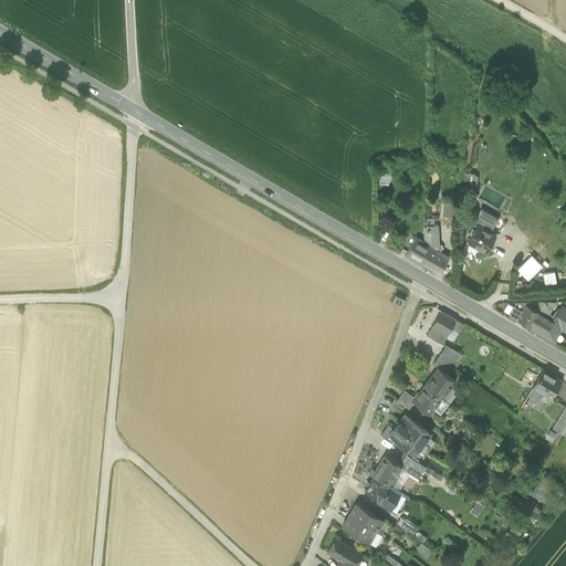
[(443,202),(442,216),(457,217),(458,203),(443,202)]
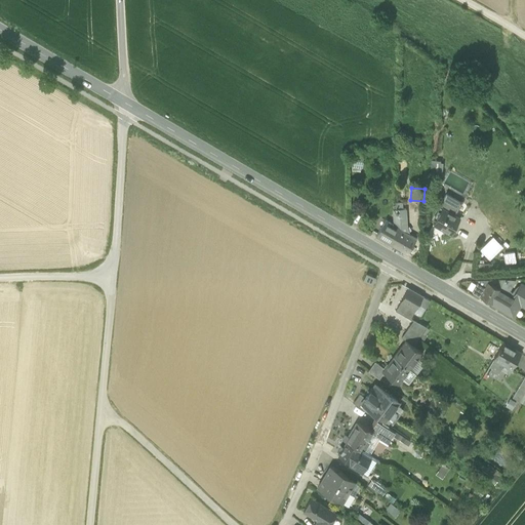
[(438,207),(441,208),(442,208),(454,215),(461,202),(446,193),(438,207)]
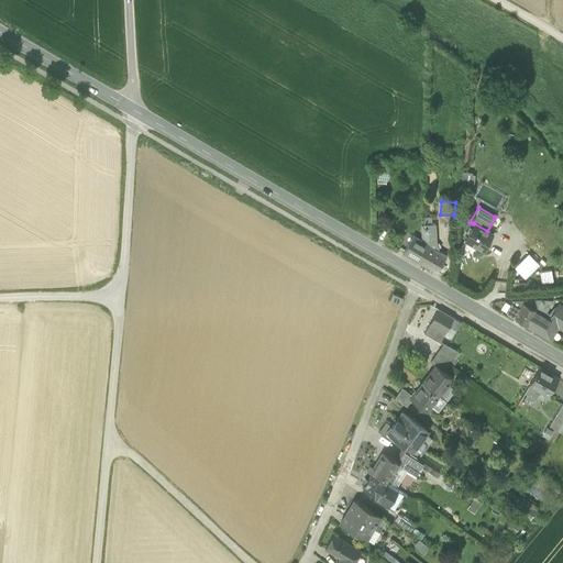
[(493,234),(487,231),(474,223),(473,223),(464,240),(484,251),(493,234)]
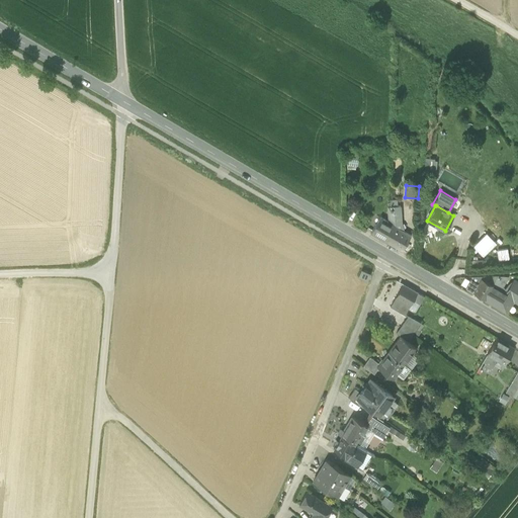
[(398,206),(394,206),(396,227),(403,231),(404,230),(402,225),(400,206),(398,206)]
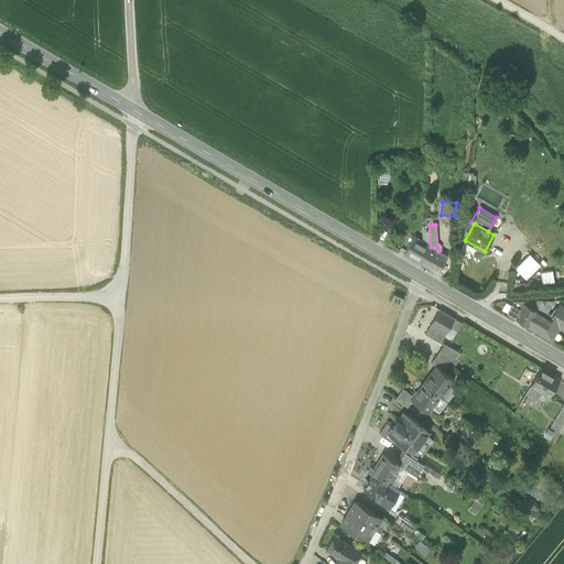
[(499,240),(507,245),(510,237),(502,234),(499,240)]
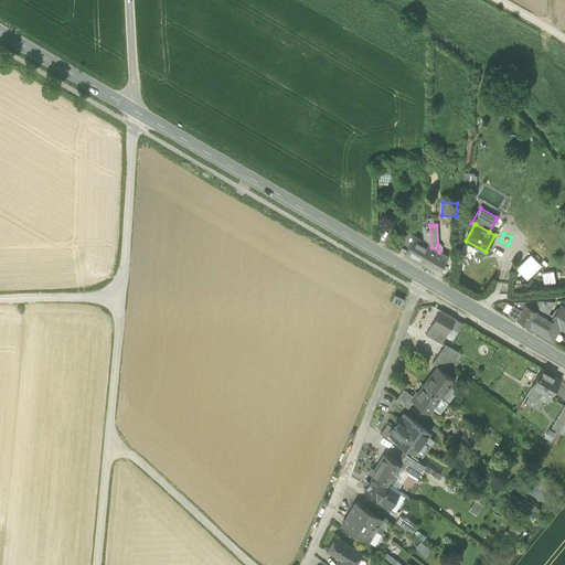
[(404,254),(422,264),(432,247),(424,243),(414,237),(404,254)]
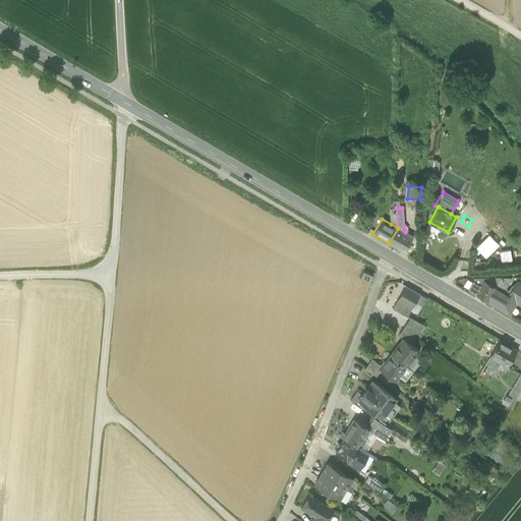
[(405,232),(398,228),(389,243),(404,252),(413,237),(405,232)]
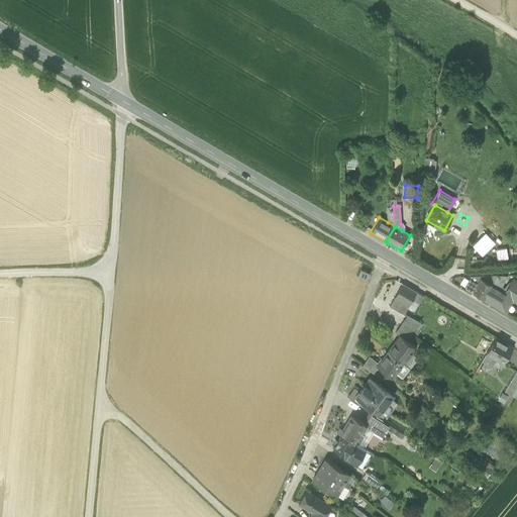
[(483,254),(497,241),(487,231),(473,244),(483,254)]
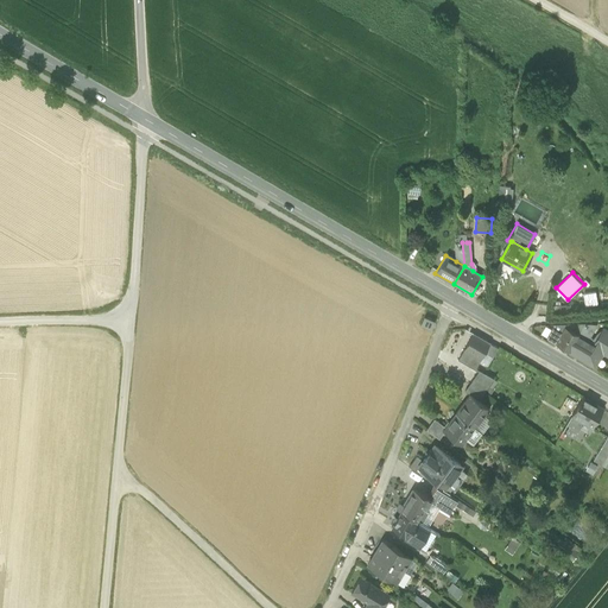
[(565,327),(580,335),(581,334),(586,324),(578,324),(567,324),(565,327)]
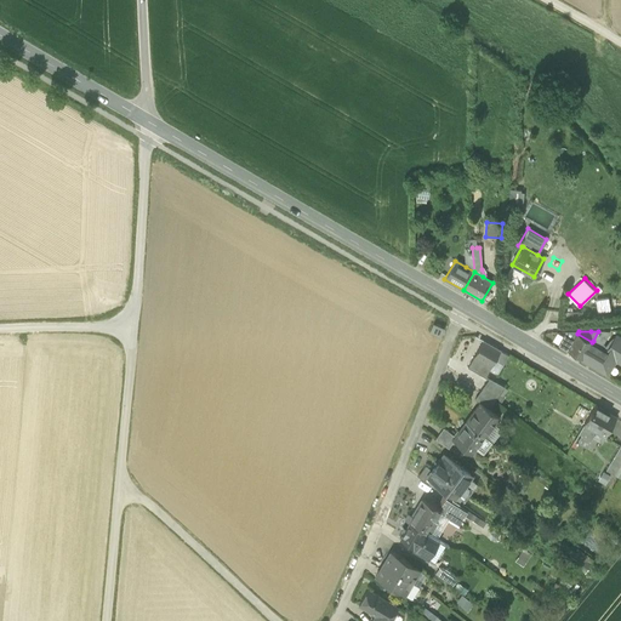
[(593,341),(592,342),(581,359),(607,375),(616,360),(620,363),(620,339),(617,337),(610,349),(602,345),(608,334),(609,331),(598,331),(593,341)]
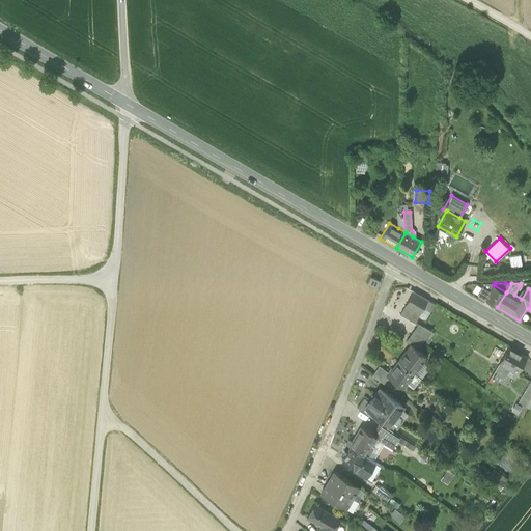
[(485,300),(497,307),(506,292),(494,285),(491,290),(483,286),(478,296),(485,300)]
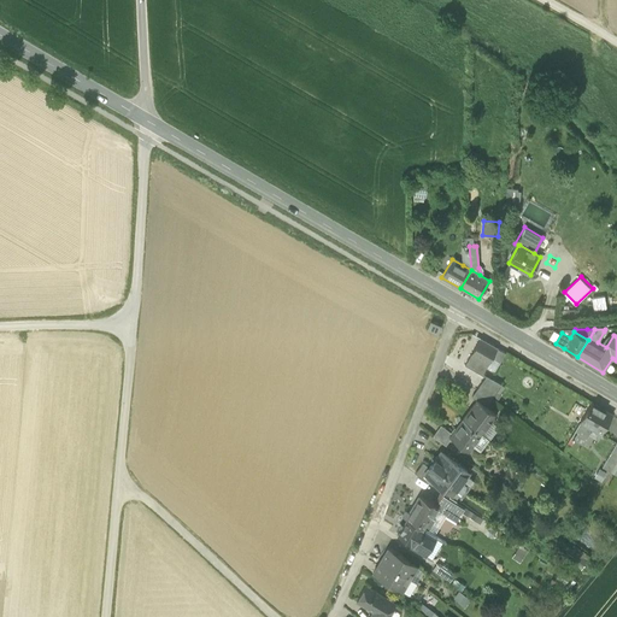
[(482,375),(492,358),(498,348),(480,339),(465,365),(482,375)]
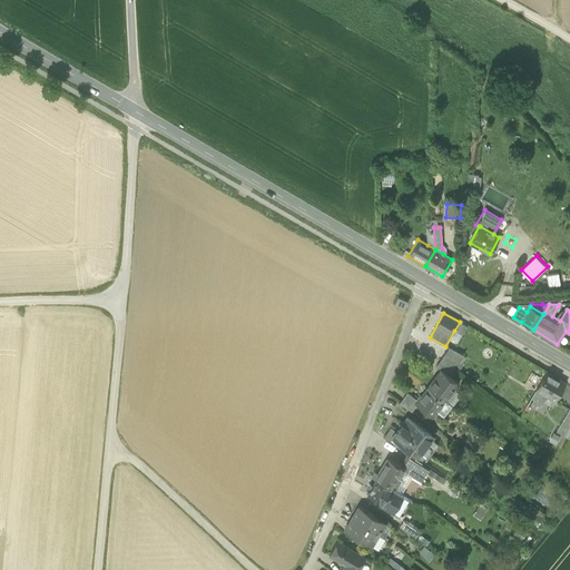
[(468,326),(460,322),(454,331),(462,335),(468,326)]
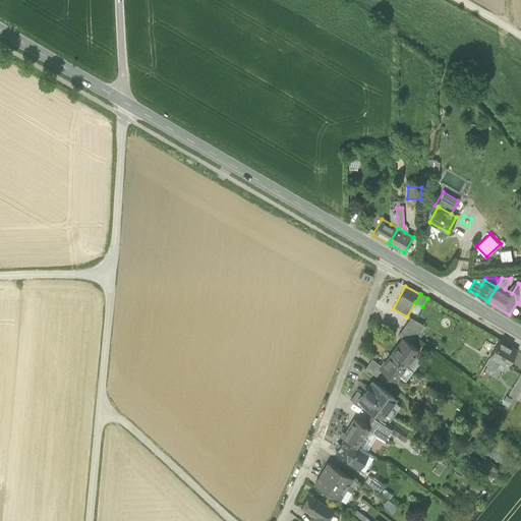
[(402,330),(414,339),(423,325),(410,317),(402,330)]
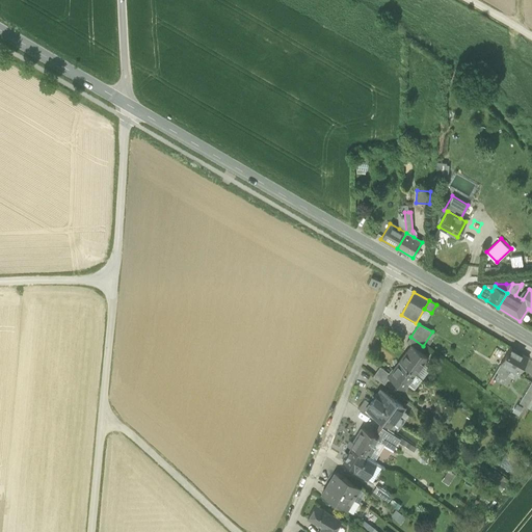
[(411,345),(420,351),(423,346),(410,337),(406,342),(410,345),(411,345)]
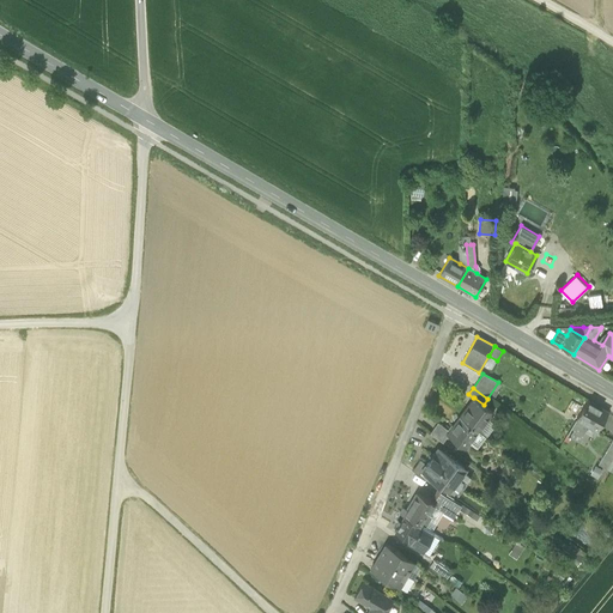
[(473,398),(460,417),(479,431),(492,412),(484,405),(474,398),(473,398)]
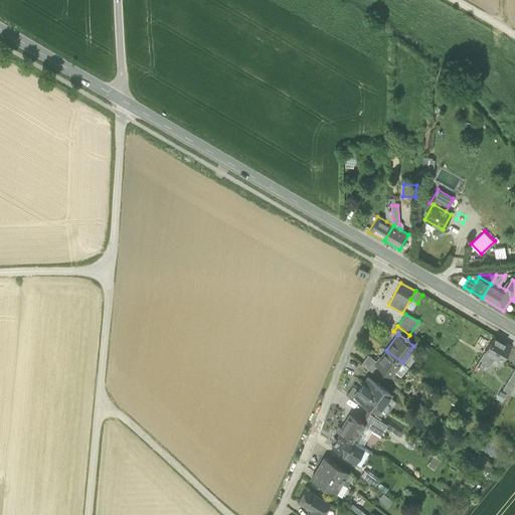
[(477,365),(486,370),(494,357),(502,362),(511,347),(494,337),(477,365)]
